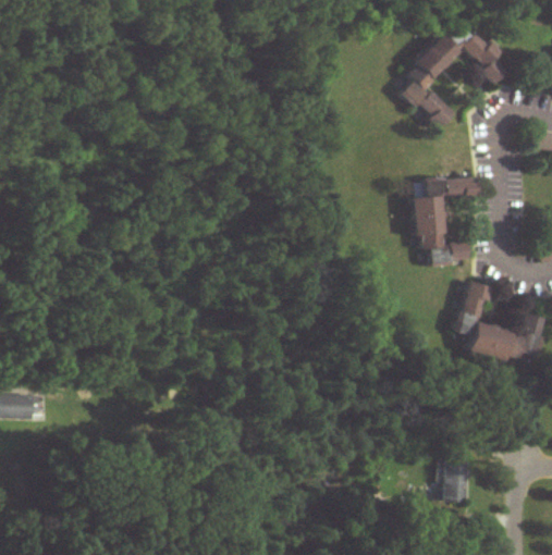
[(402,93),(439,130),(456,112),(429,86),(463,50),(498,83),(508,72),(495,59),(503,51),(492,40),(488,45),(461,19),(406,74),(413,81),(402,93)]
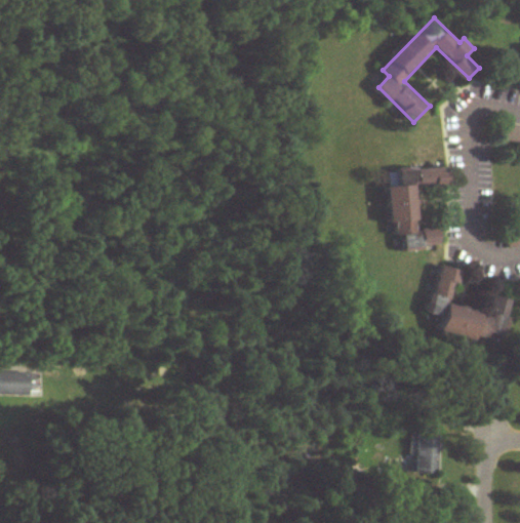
[(451,187),(450,166),(399,168),(400,186),(389,186),(391,224),(396,224),(397,236),(405,235),(406,247),(441,246),(441,227),(421,228),(418,188),(451,187)]
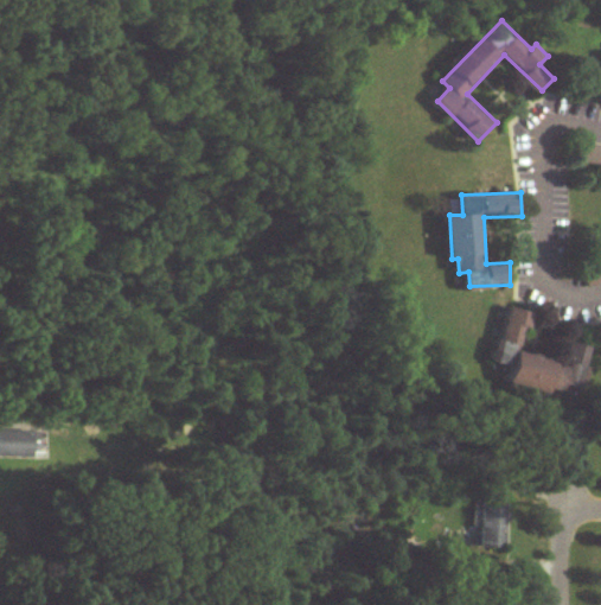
[(594,285),(600,282),(600,263),(588,269),(594,285)]
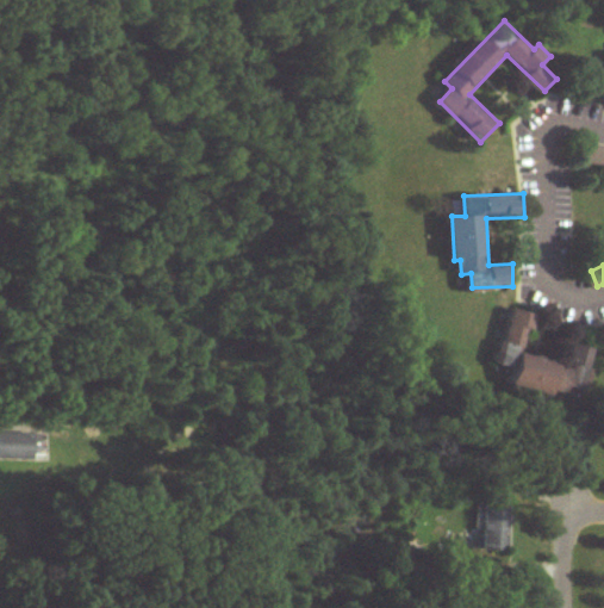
[(572,364),(527,354),(535,312),(514,308),(500,365),(516,368),(512,384),(585,401),(596,347),(577,342),(572,364)]
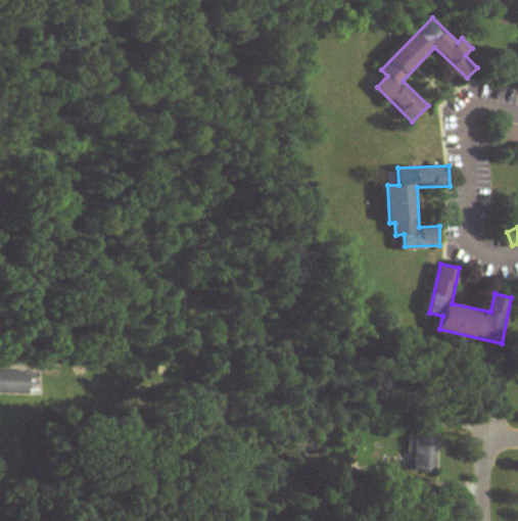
[(32,370),(0,370),(0,392),(32,393),(32,370)]
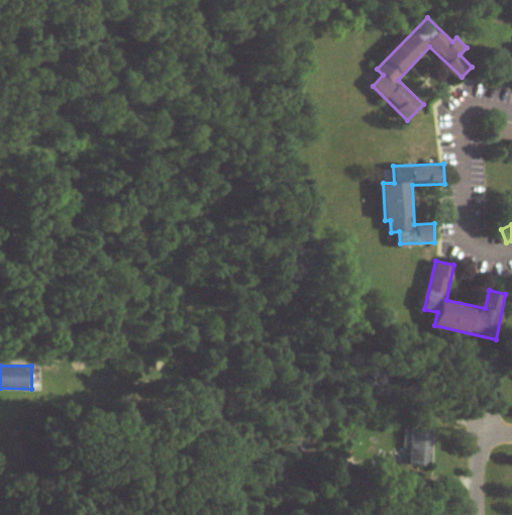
[(413,466),(434,466),(434,427),(413,427),(413,466)]
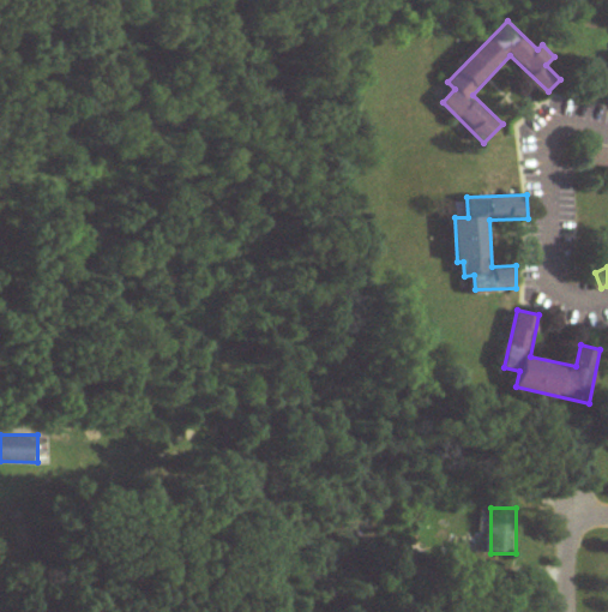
All buildings are outlined.
